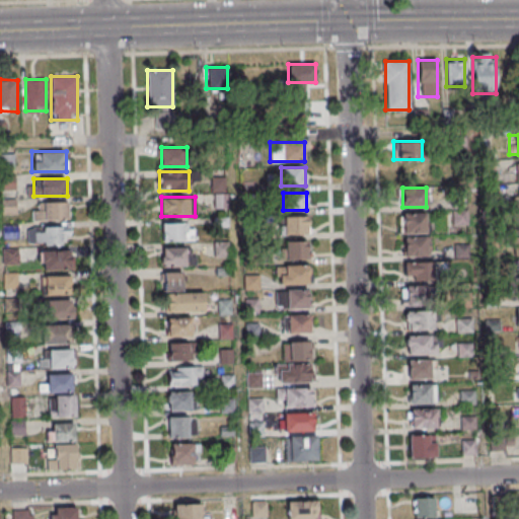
[(69,202),(32,202),(32,219),(69,219),(69,202)]
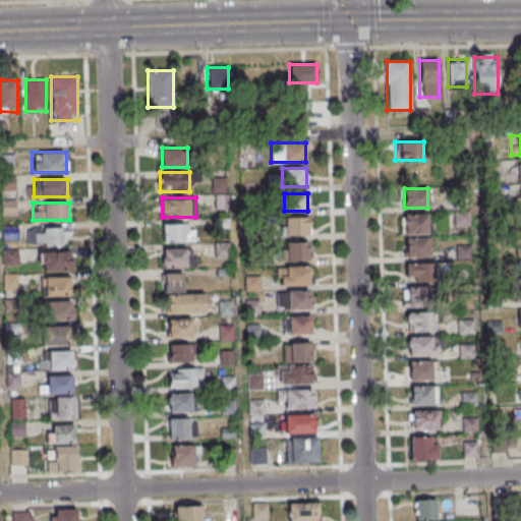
[(454,210),(454,226),(469,226),(469,210),(454,210)]
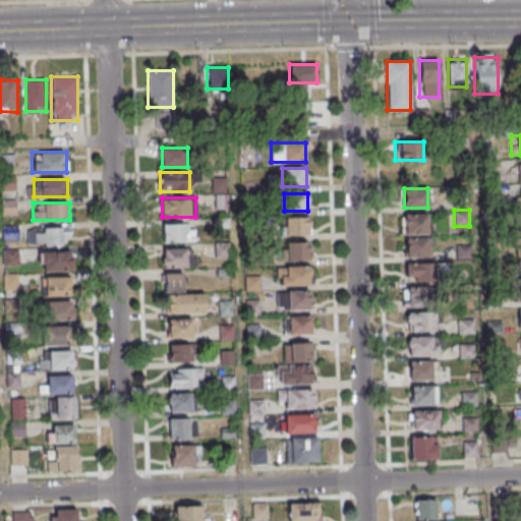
[(427,234),(427,215),(403,215),(403,234),(427,234)]
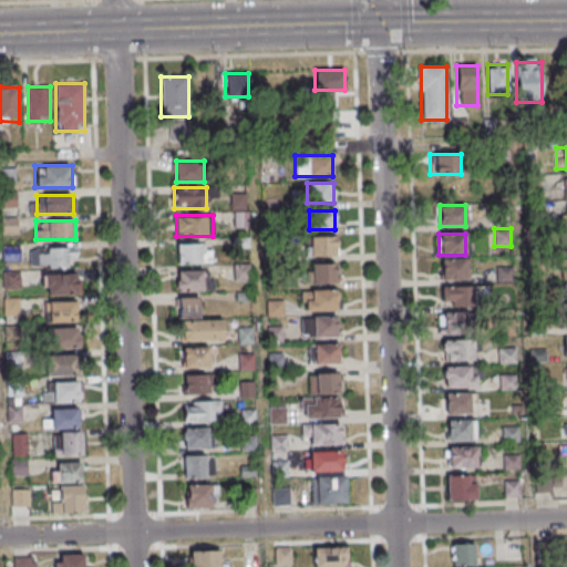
[(337,257),(337,236),(309,236),(309,257),(337,257)]
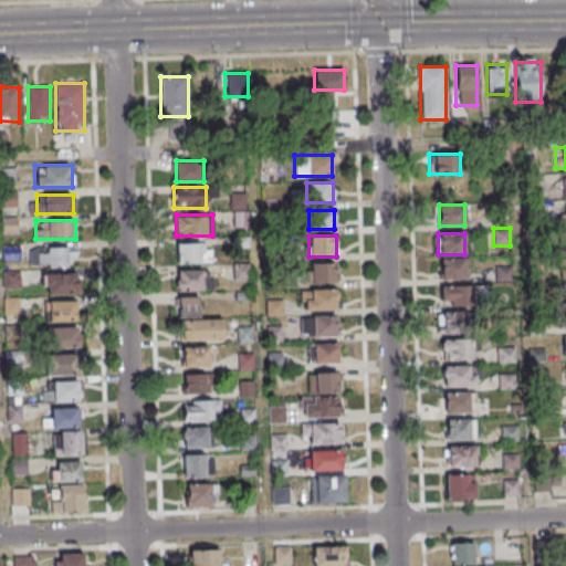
[(211,243),(176,243),(176,262),(211,262),(211,243)]
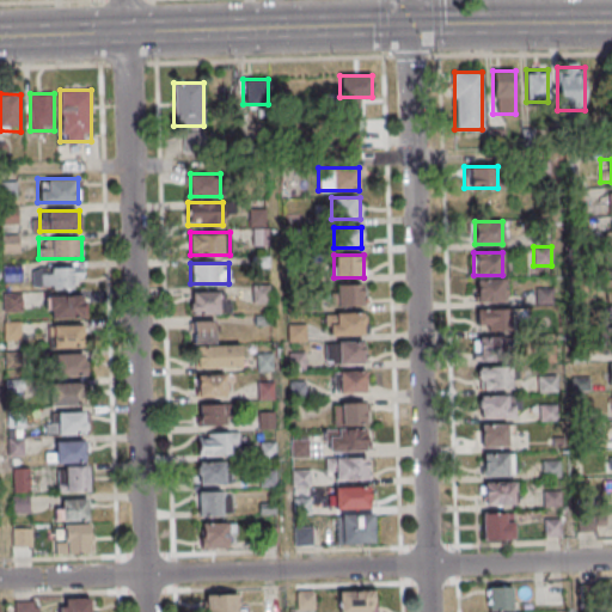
[(81,267),(35,267),(35,287),(78,287),(78,280),(81,280),(81,267)]
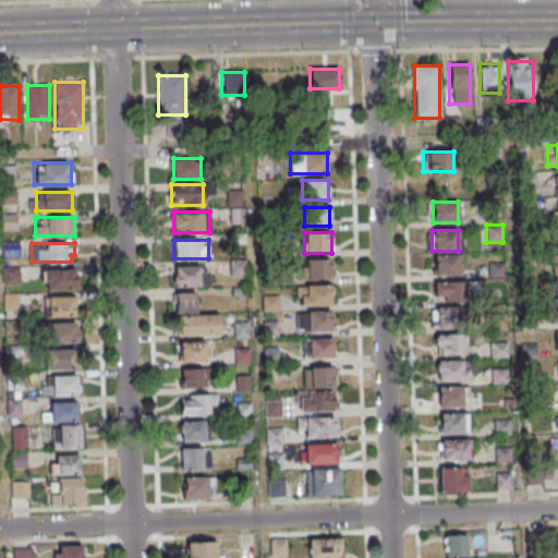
[(459,256),(434,256),(434,276),(459,276),(459,256)]
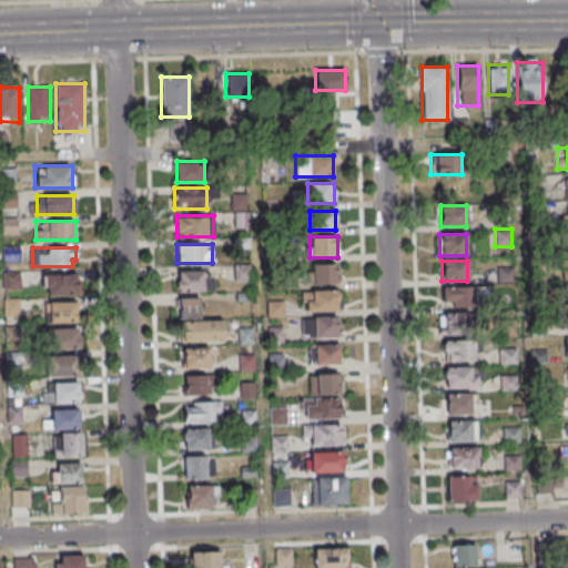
[(336,284),(336,264),(310,264),(310,284),(336,284)]
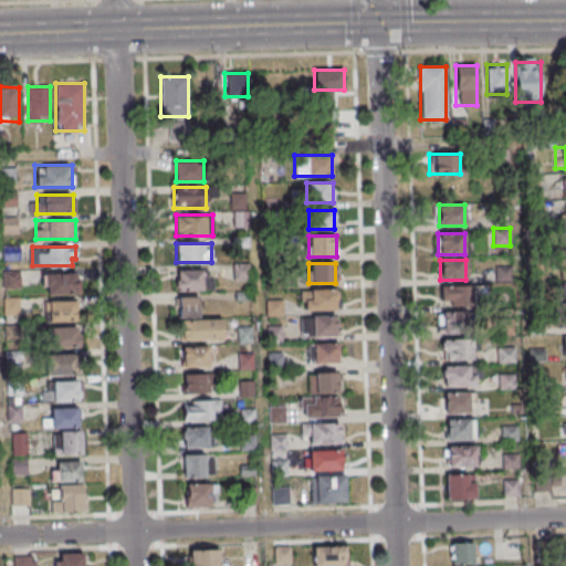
[(236,280),(249,280),(249,265),(236,265),(236,280)]
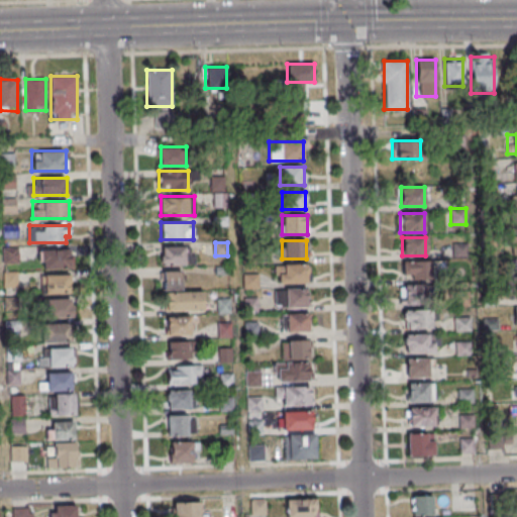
[(453,257),(469,257),(468,242),(452,243),(453,257)]
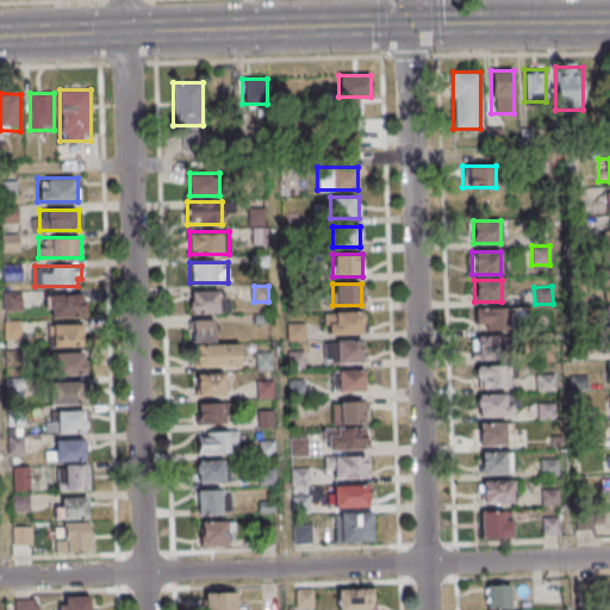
[(190,290),(190,312),(226,312),(226,290),(190,290)]
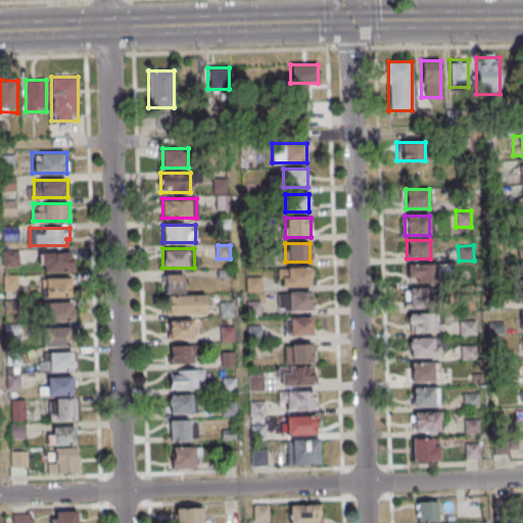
[(16,267),(16,251),(4,251),(4,267),(16,267)]
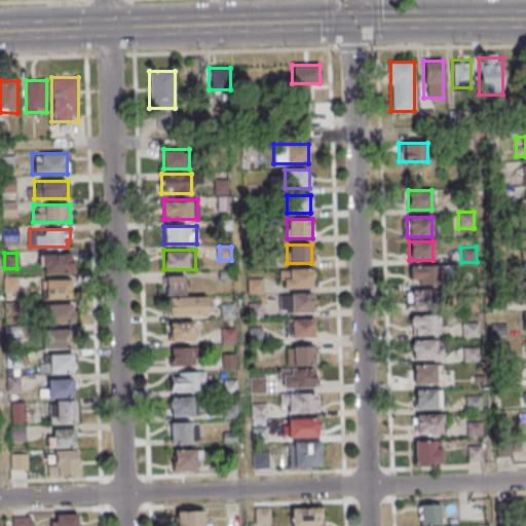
[(38,273),(71,273),(71,253),(38,253),(38,273)]
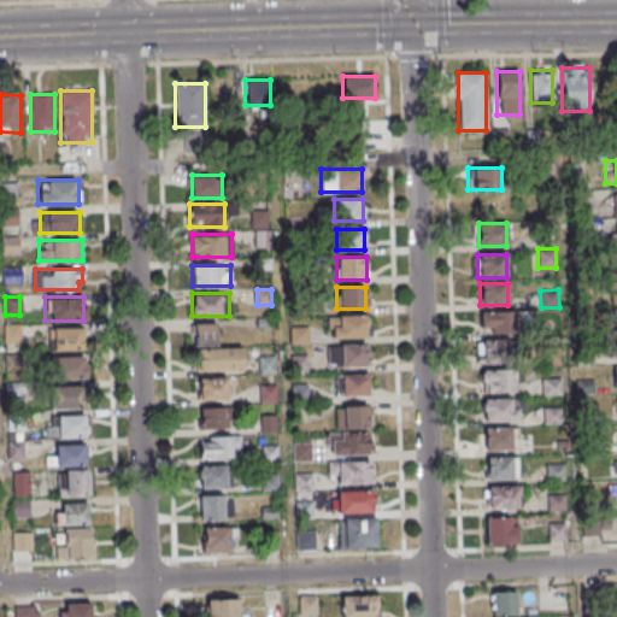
[(505,312),(480,312),(480,333),(505,333),(505,312)]
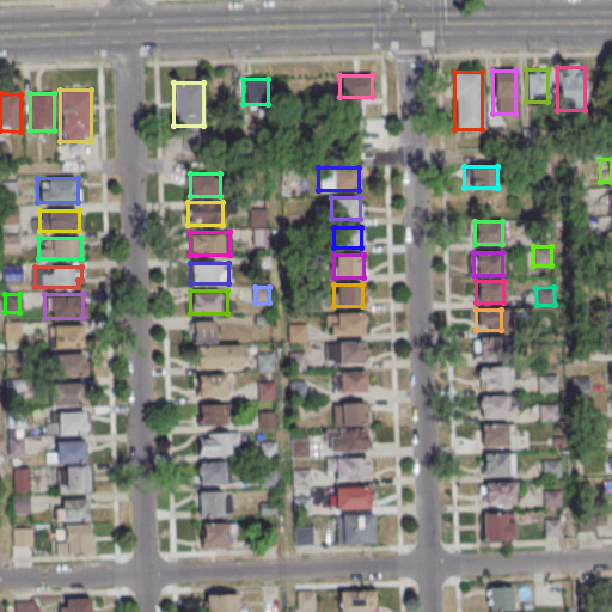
[(363,313),(326,313),(326,335),(363,335),(363,313)]
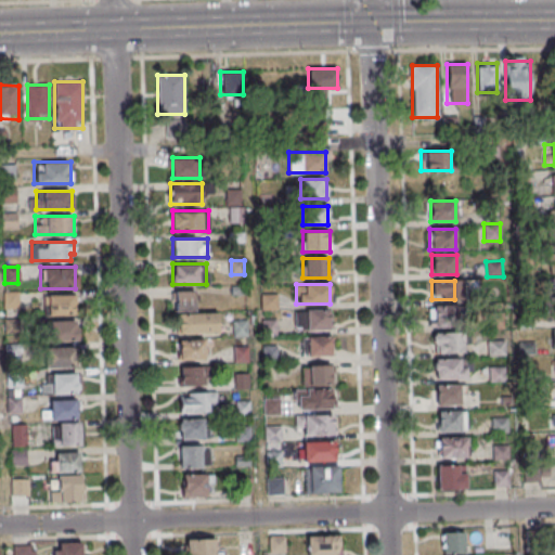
[(194,311),(194,291),(175,291),(175,311),(194,311)]
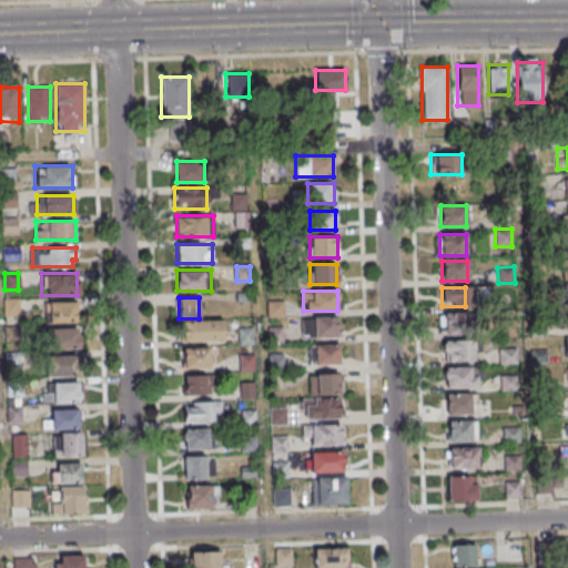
[(48,302),(48,322),(77,322),(77,302),(48,302)]
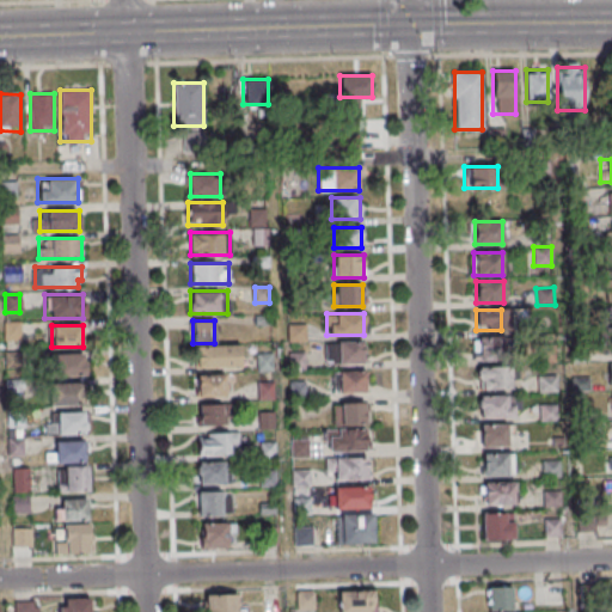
[(508,337),(475,337),(475,360),(508,360),(508,337)]
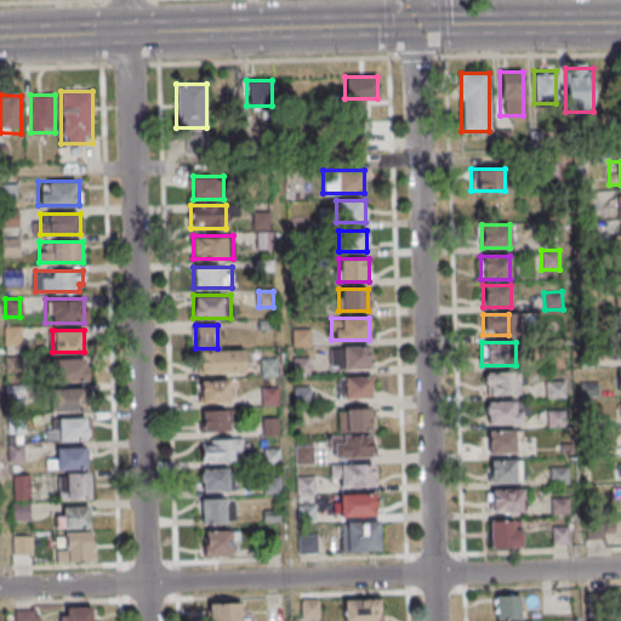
[(369,369),(369,348),(332,348),(332,369),(369,369)]
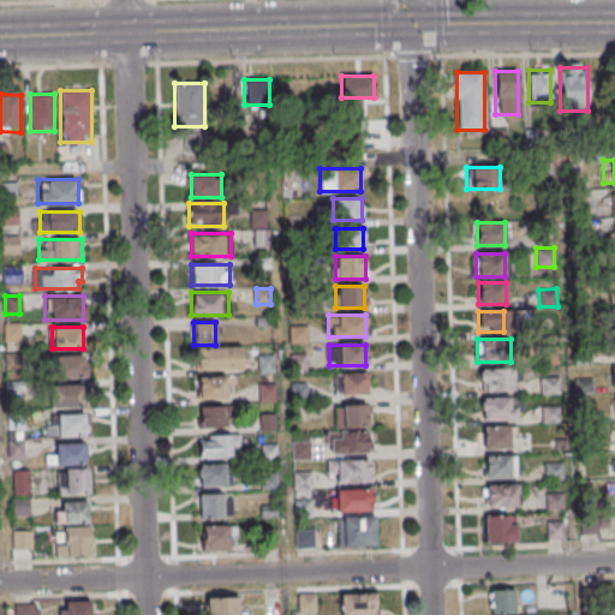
[(196,369),(240,369),(240,346),(196,346),(196,369)]
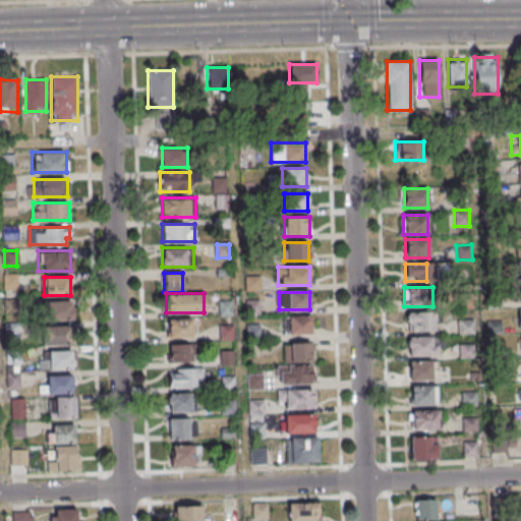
[(72,320),(72,301),(45,301),(45,320),(72,320)]
